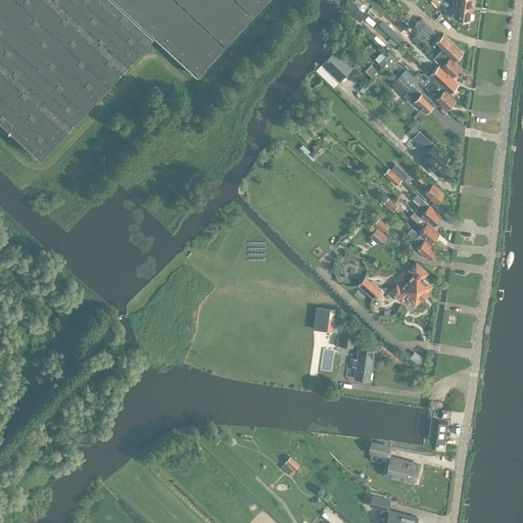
[(152,34),(196,75),(198,78),(205,70),(202,68),(265,0),(0,0),(0,119),(40,155),(152,34)]
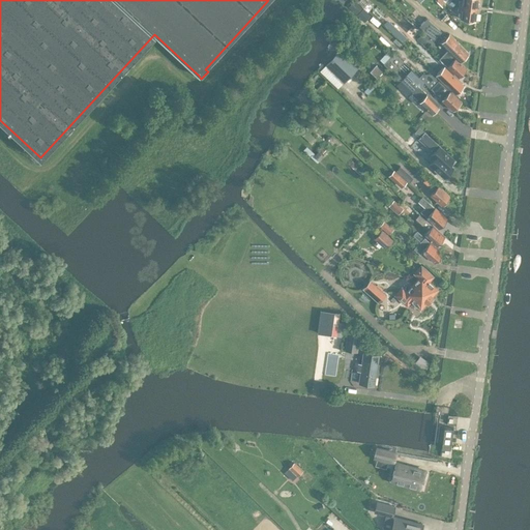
[(353,0),(348,6),(356,13),(361,7),(353,0)]
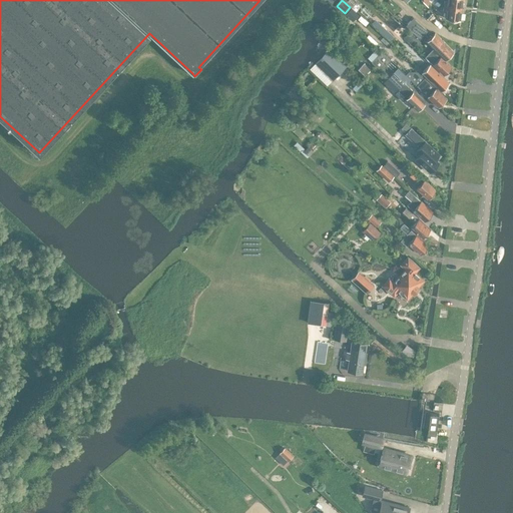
[(355,0),(347,0),(346,2),(356,10),(361,5),(355,0)]
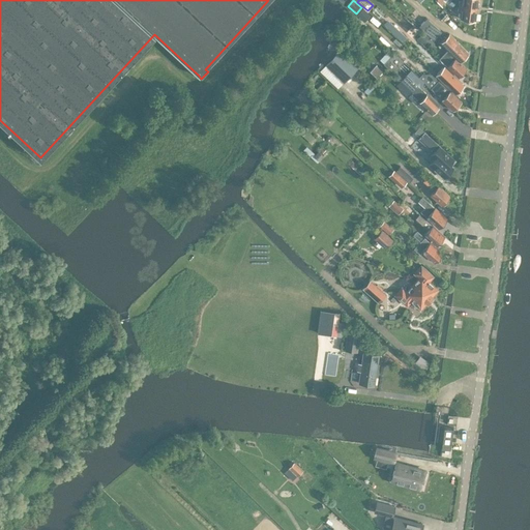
[(476,8),(458,5),(458,11),(461,11),(460,19),(475,21),(476,8)]
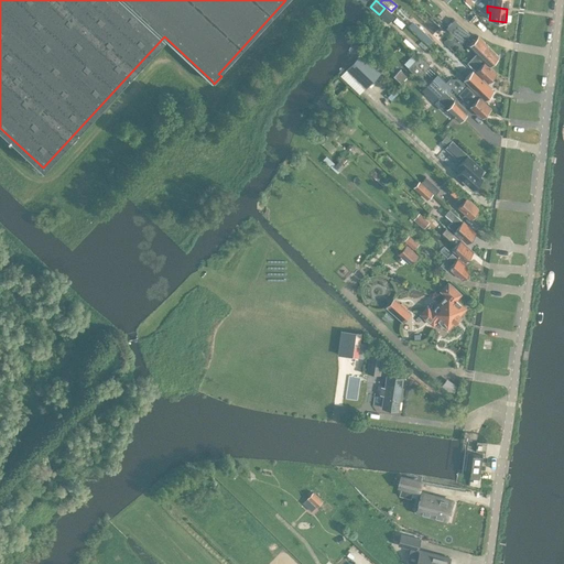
[(386,9),(379,15),(388,23),(393,17),(386,9)]
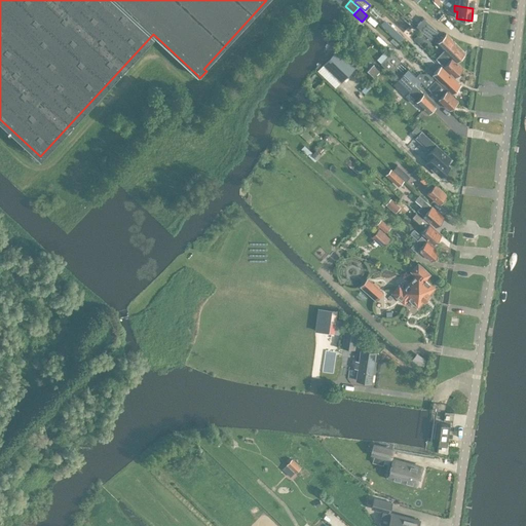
[(369,16),(366,20),(373,27),(376,23),(369,16)]
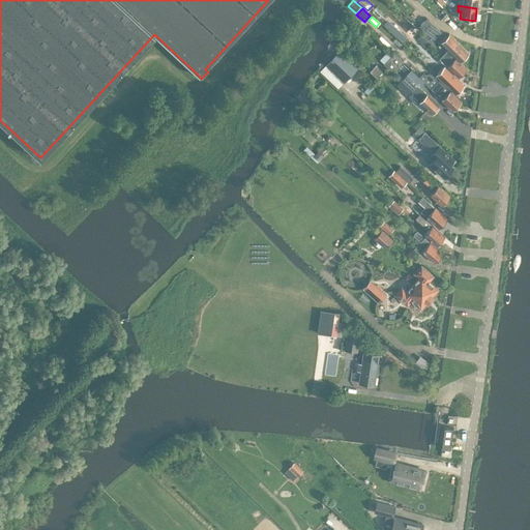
[(425,19),(418,26),(434,39),(441,31),(427,18),(425,19)]
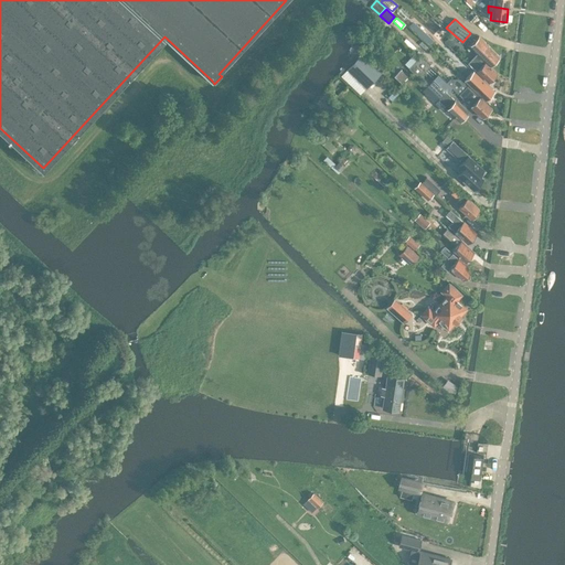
[(417,24),(412,29),(429,44),(434,40),(417,24)]
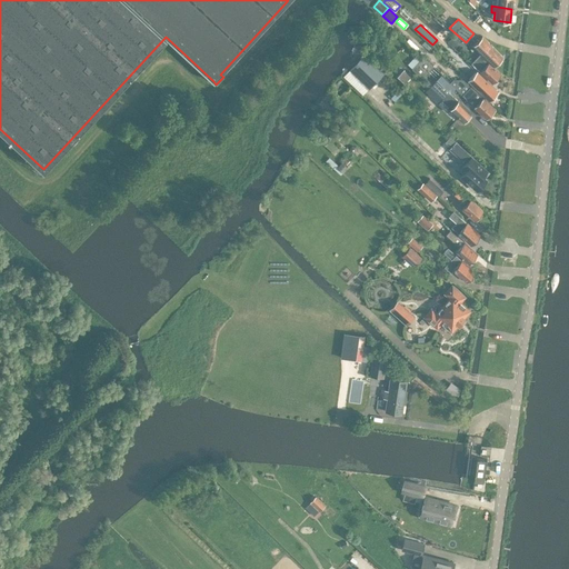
[(455,33),(447,41),(452,47),(460,39),(455,33)]
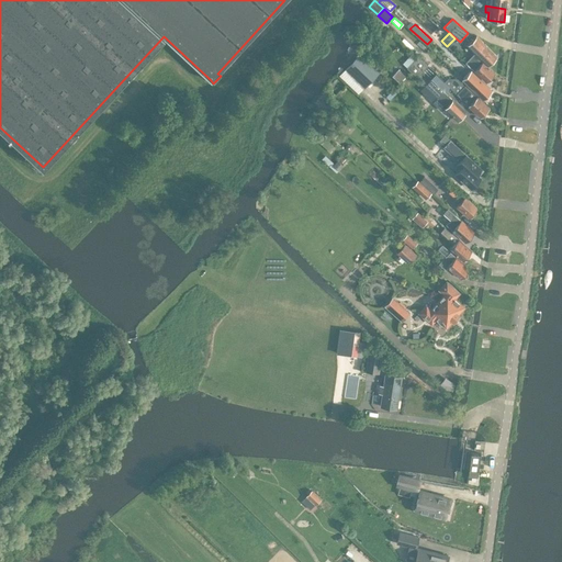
[(474,53),(486,65),(491,60),(492,62),(495,58),(495,57),(496,56),(476,35),(467,45),(474,53)]
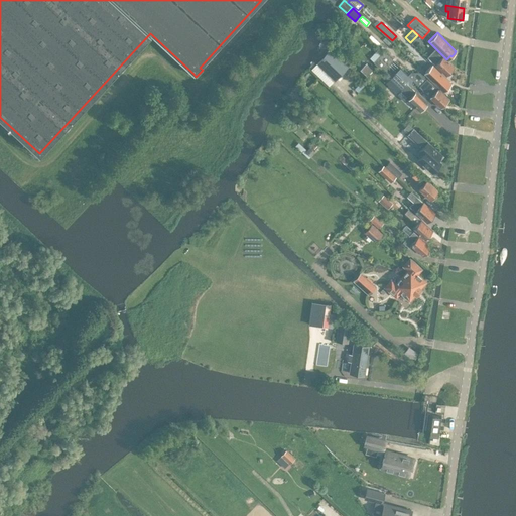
[(446,59),(442,55),(434,48),(426,57),(434,63),(445,75),(454,66),(446,59)]
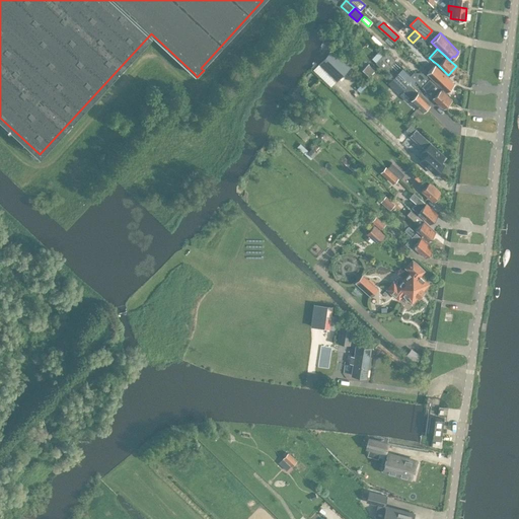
[(325,69),(337,79),(348,67),(340,59),(330,51),(319,63),(325,69)]
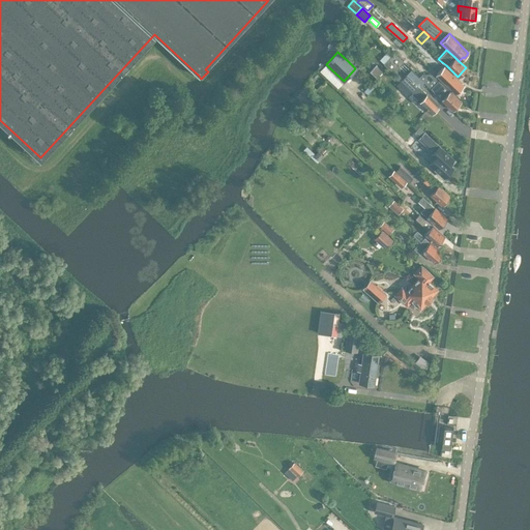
[(383,64),(392,72),(403,62),(393,54),(383,64)]
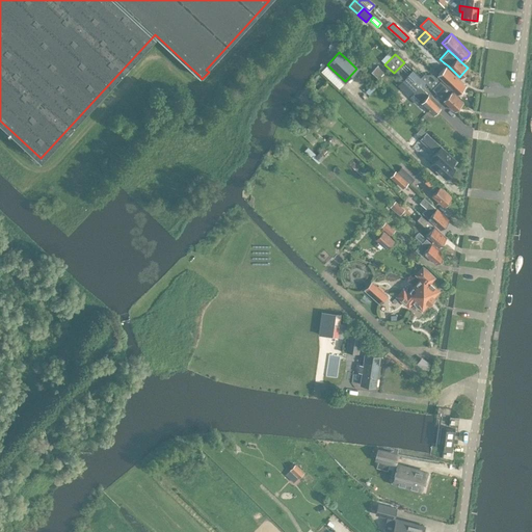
[(370,72),(377,78),(383,72),(376,65),(370,72)]
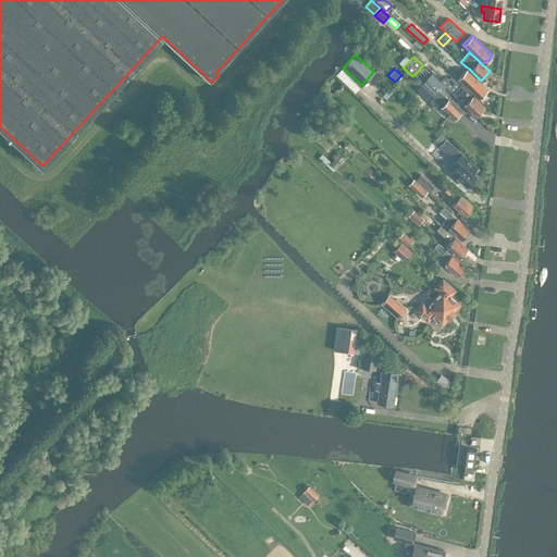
[(431,73),(426,78),(440,90),(444,86),(431,73)]
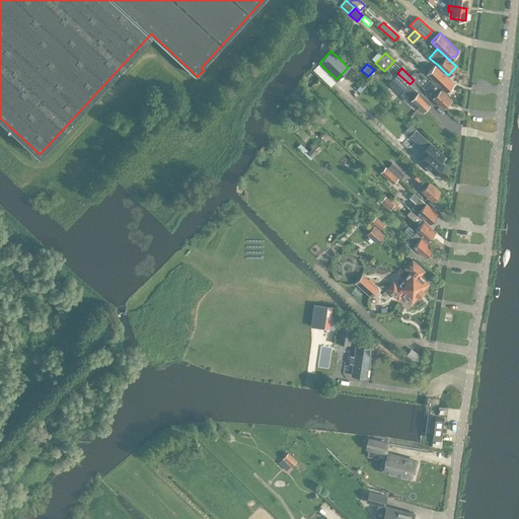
[(426,72),(434,81),(445,91),(454,83),(443,72),(438,77),(429,69),(426,72)]
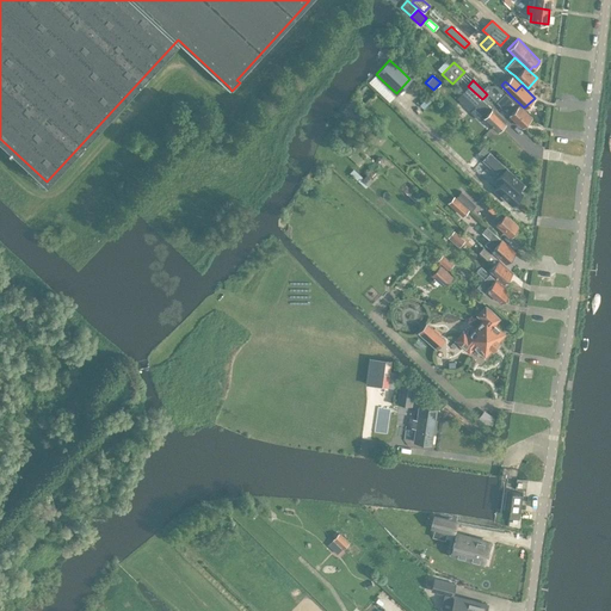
[(497,85),(488,94),(497,104),(500,100),(506,94),(497,85)]
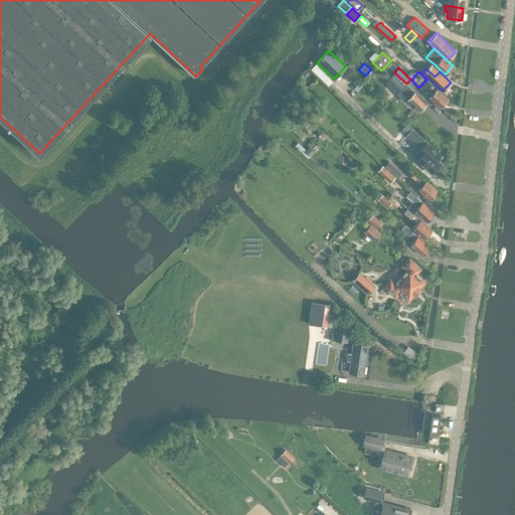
[(391,89),(396,94),(404,102),(407,99),(418,110),(425,103),(406,83),(394,72),(389,77),(386,80),(392,88),(391,89)]
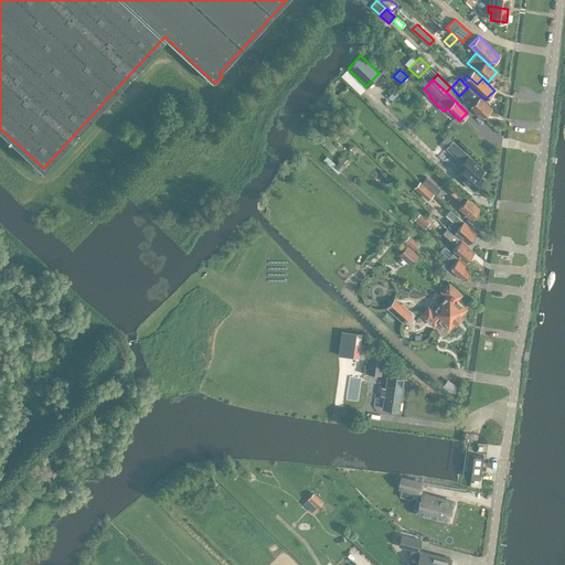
[(468,87),(462,93),(459,96),(482,117),(491,108),(468,86),(468,87)]
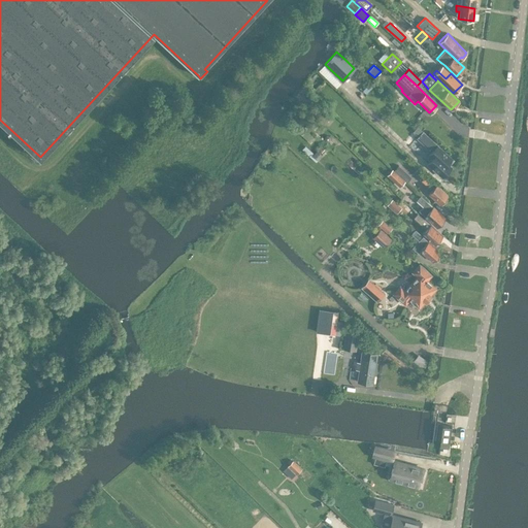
[(418,127),(414,131),(418,136),(422,131),(418,127)]
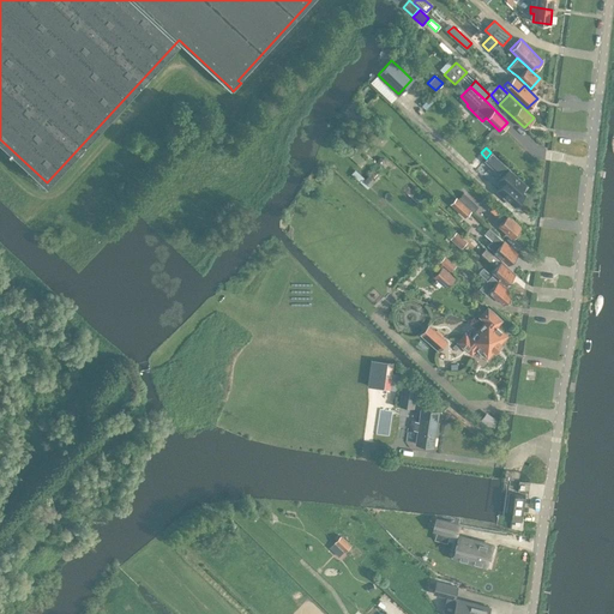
[(354,150),(349,156),(357,163),(363,157),(354,150)]
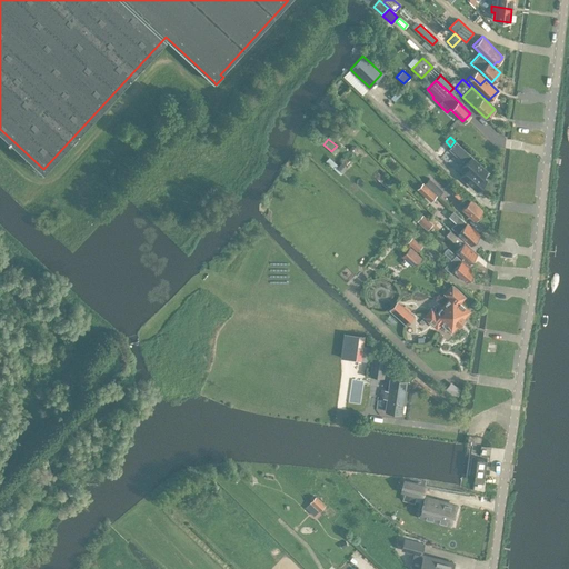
[(338,165),(336,167),(342,172),(352,161),(347,156),(338,165)]
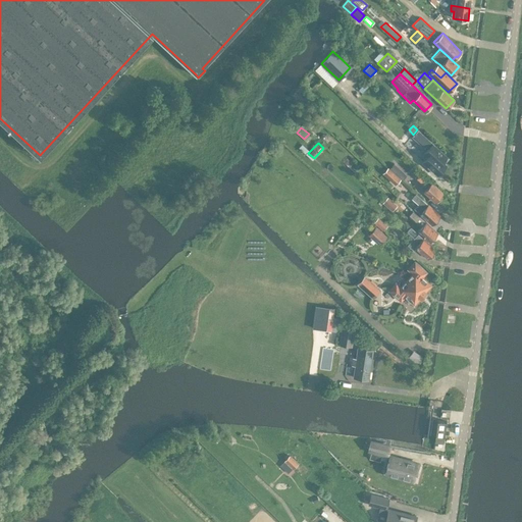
[(422,161),(436,174),(446,164),(442,161),(447,156),(432,144),(424,153),(427,156),(422,161)]
